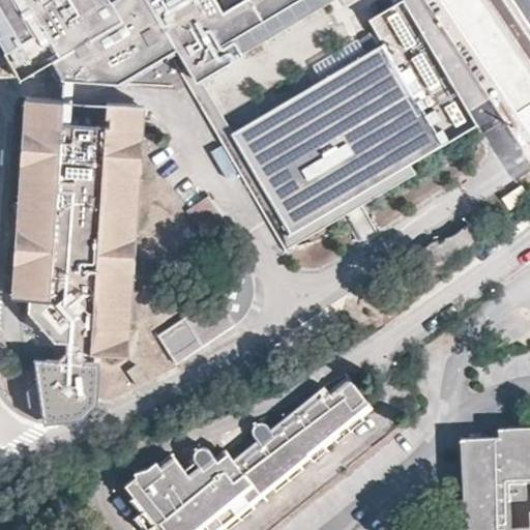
[(110,3),(108,0),(0,0),(0,46),(21,82),(53,63),(121,22),(110,3)]
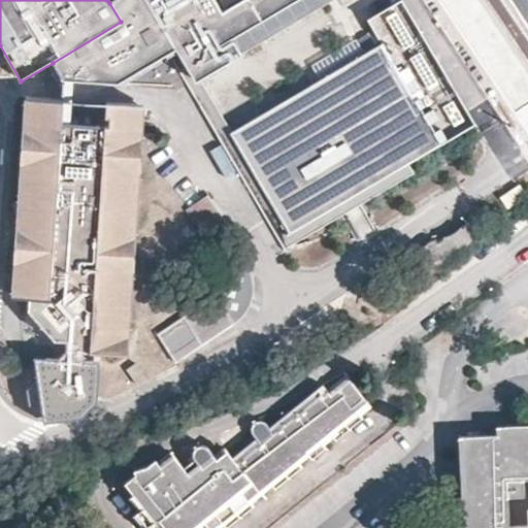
[(145,0),(114,0),(109,3),(121,22),(53,63),(61,83),(63,83),(73,84),(117,86),(175,48),(145,0)]
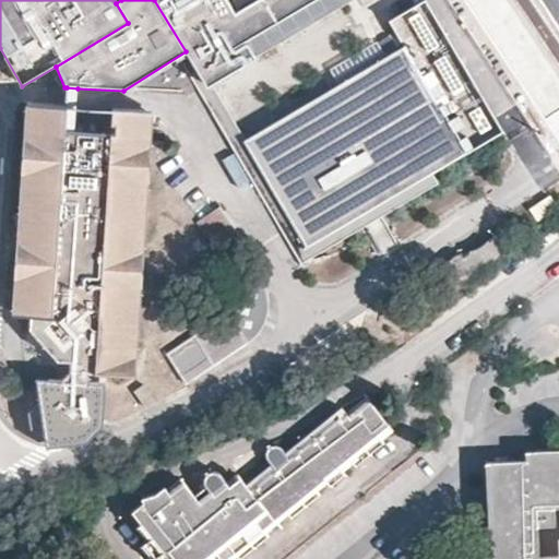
[(154,0),(186,51),(209,88),(355,0),(154,0)]
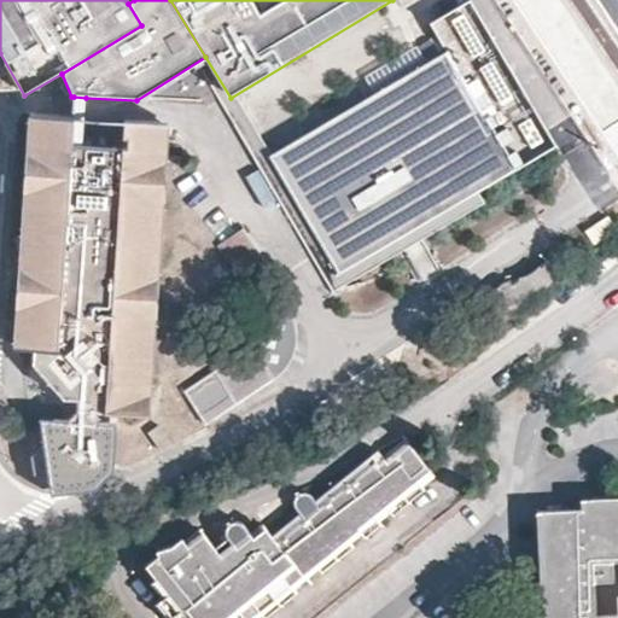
[(453,57),(279,156),(347,273),(558,152),(474,7),(437,29),(453,57)]
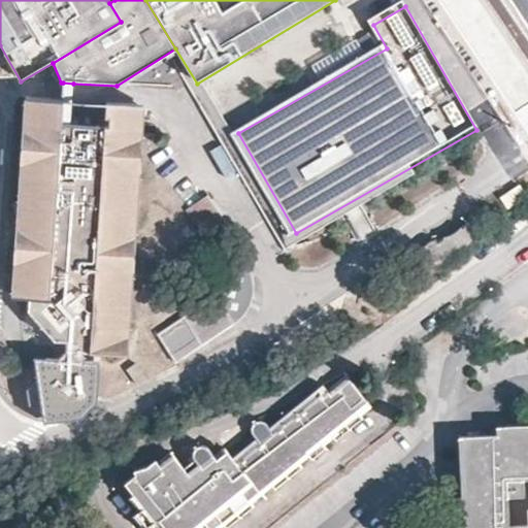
[(11,298),(28,301),(28,314),(55,343),(66,345),(67,353),(100,355),(128,357),(142,108),(108,106),(106,128),(72,124),(61,123),(62,104),(25,101),(11,298)]
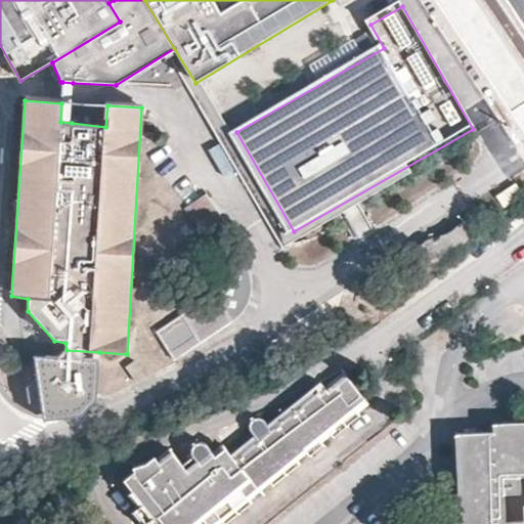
[(506,208),(523,197),(523,195),(518,185),(498,195),(506,208)]
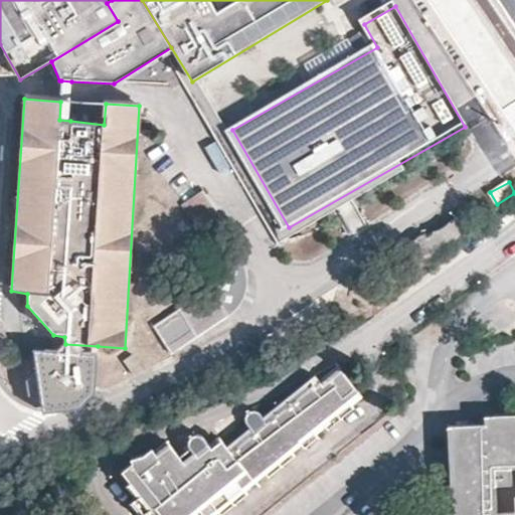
[(220,270),(219,270),(220,278),(216,283),(210,287),(228,316),(235,310),(240,305),(245,295),(247,289),(248,281),(247,274),(245,266),(241,256),(220,270)]
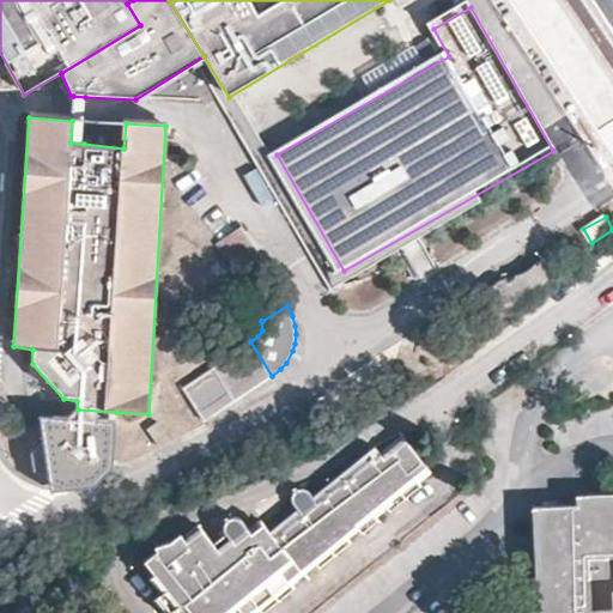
[(250,341),(182,386),(204,419),(272,376),(250,341)]
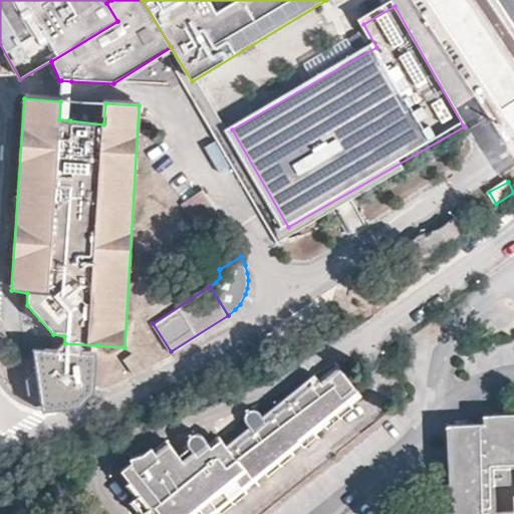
[(97,345),(65,343),(56,352),(35,351),(43,414),(79,408),(94,395),(97,345)]
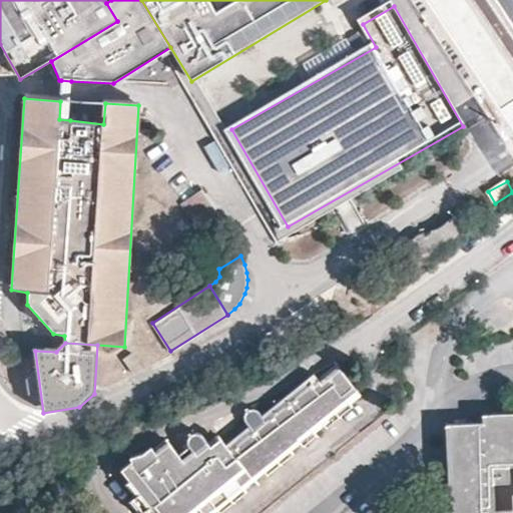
[(143,364),(132,346),(122,353),(133,370),(143,364)]
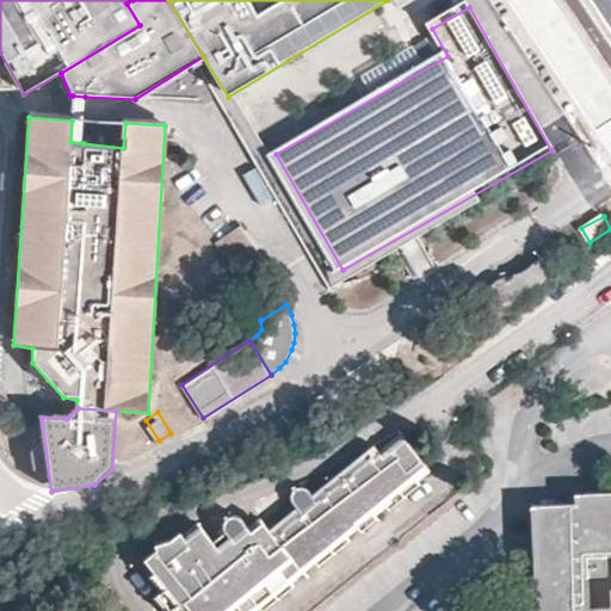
[(316,556),(340,535),(358,519),(374,507),(384,498),(415,470),(421,466),(418,463),(424,458),(390,421),(369,439),(320,479),(254,536),(250,530),(240,519),(224,503),(217,499),(210,501),(207,508),(209,516),(196,528),(184,514),(168,528),(161,520),(160,534),(153,547),(156,553),(146,563),(155,574),(168,590),(162,593),(160,596),(173,610),(172,610),(251,610),(261,603),(292,575),(316,556)]
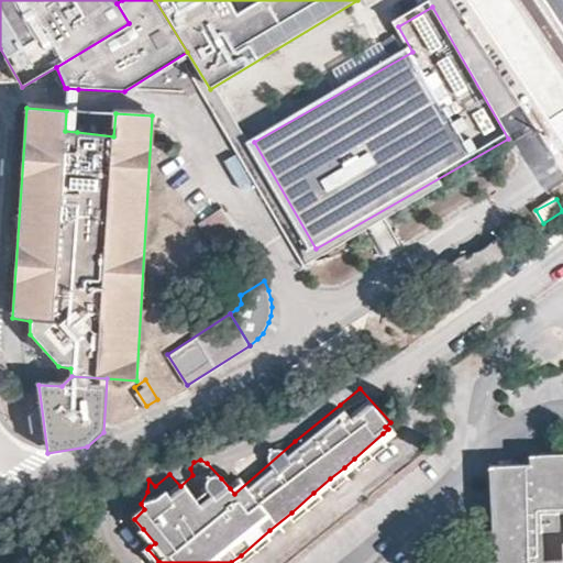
[(239,481),(230,488),(234,494),(295,441),(340,405),(334,399),(282,444),(276,443),(272,444),(267,446),(264,451),(264,452),(263,455),(264,460),(239,481)]
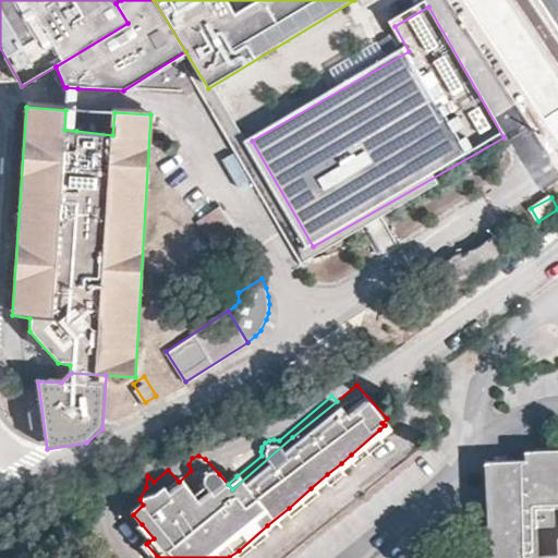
[(383,435),(379,429),(351,455),(355,459),(383,435)]
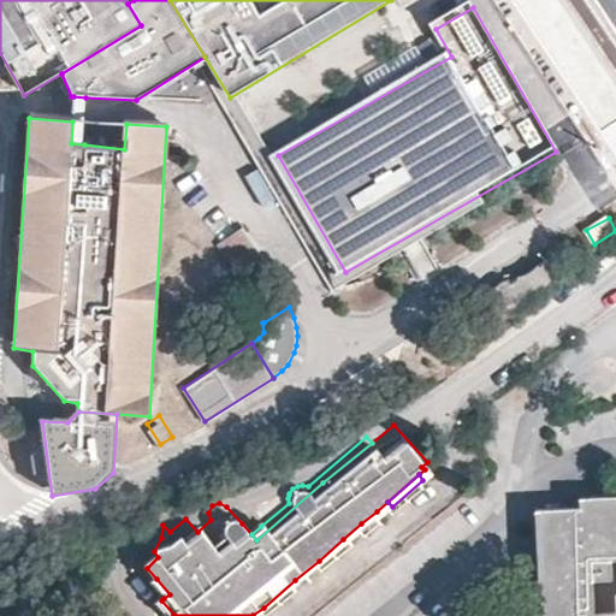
[(615,615),(615,612),(598,614),(596,551),(615,550),(615,496),(593,497),(593,515),(539,517),(544,615),(615,615)]
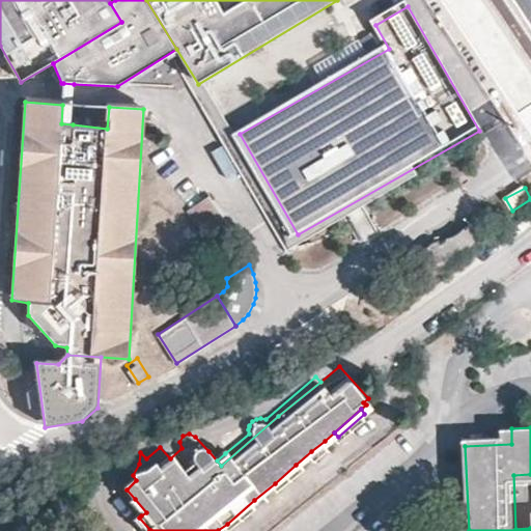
[(328,445),(325,441),(311,451),(315,456),(328,445)]
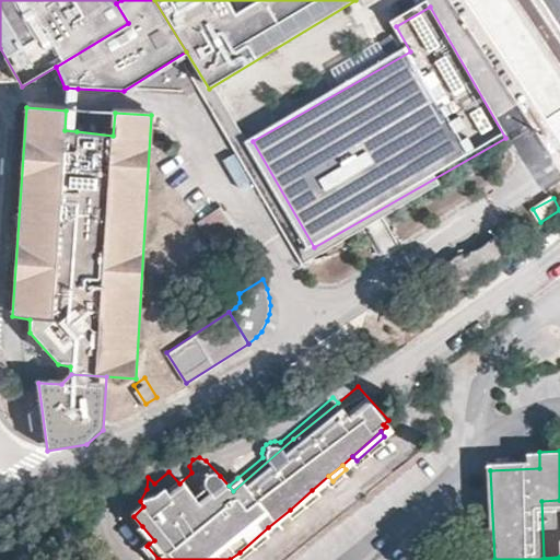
[(229,468),(220,476),(229,486),(237,478),(229,468)]
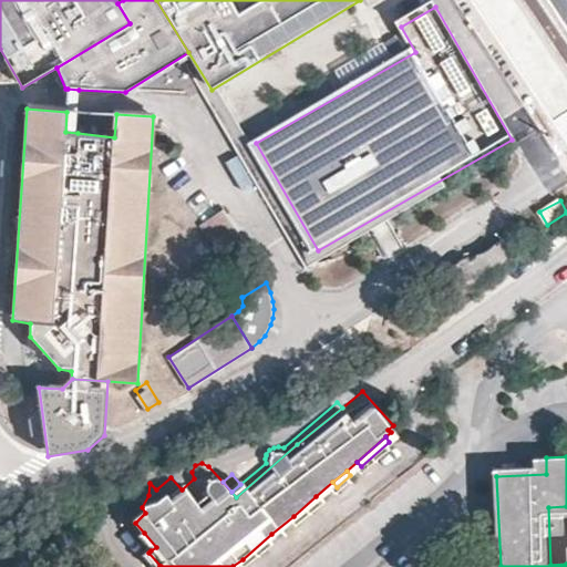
[(320,501),(316,496),(294,516),(298,521),(320,501)]
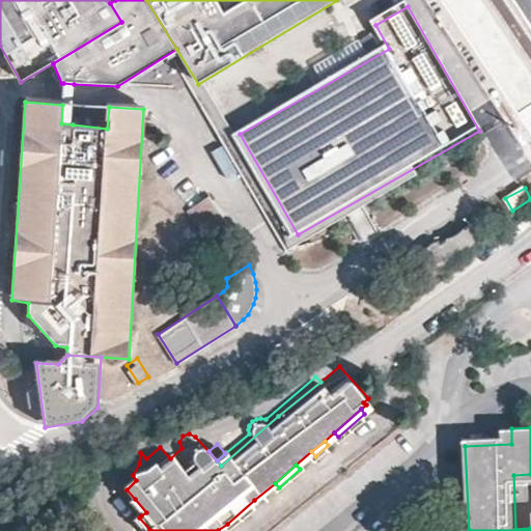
[(133,506),(141,515),(146,512),(135,499),(132,503),(132,504),(133,506)]
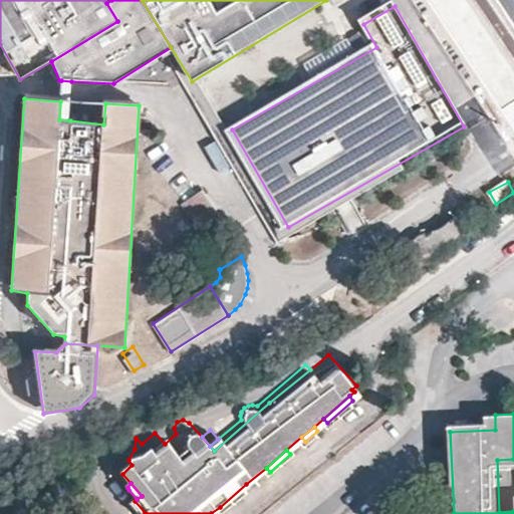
[(250,489),(246,484),(220,507),(224,510),(250,489)]
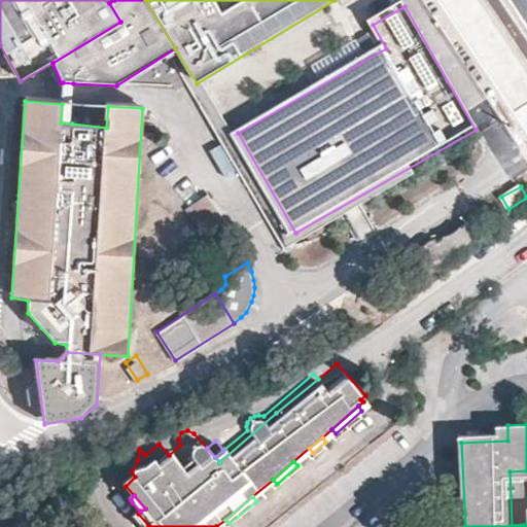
[(141,526),(148,526),(149,526),(138,514),(133,518),(141,526)]
